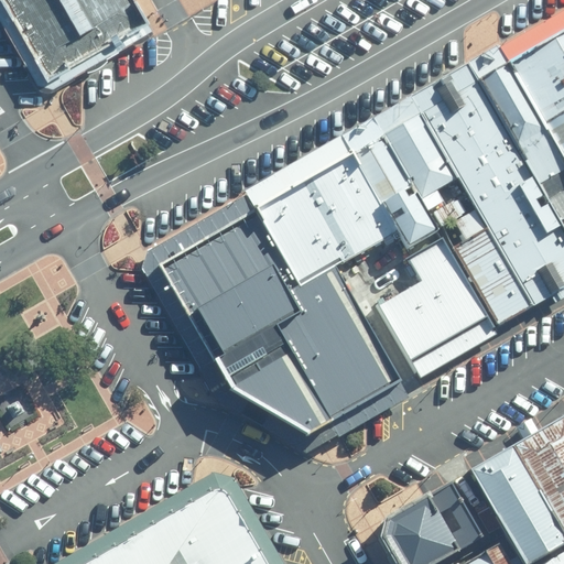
[(133,0),(4,0),(47,73),(144,18),(133,0)]
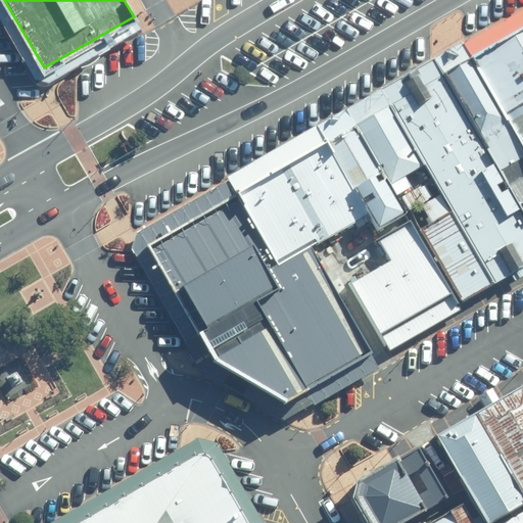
[(522,104),(522,33),(473,62),(504,115),(522,104)]
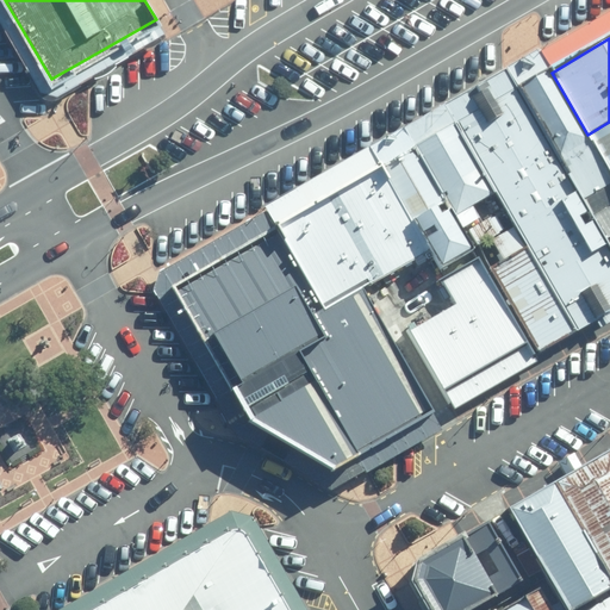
[(609,240),(609,178),(549,74),(520,89),(607,242),(609,240)]
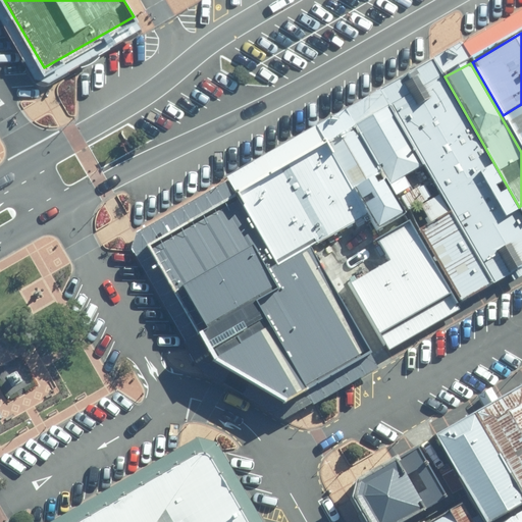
[(492,162),(442,77),(389,108),(440,192),(492,162)]
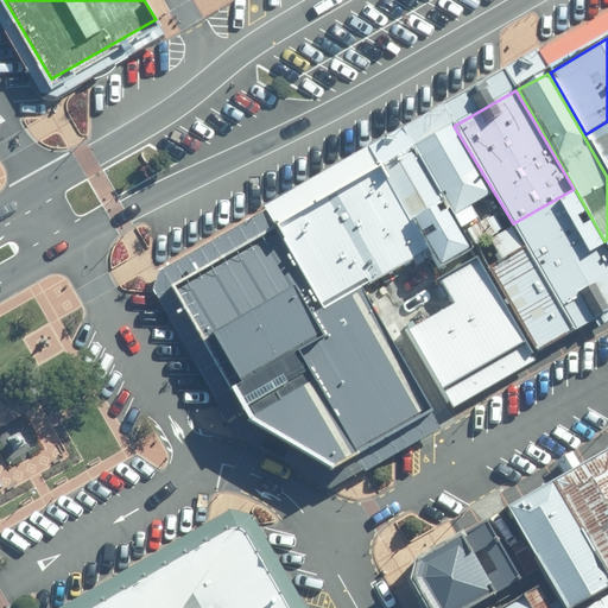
[(607,124),(587,137),(607,172),(607,124)]
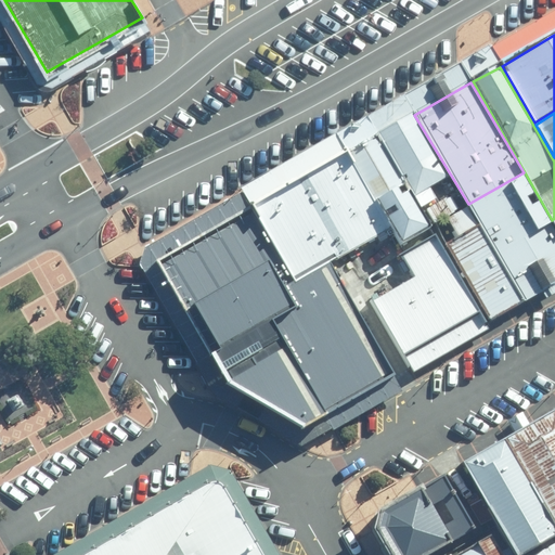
[(448,176),(413,116),(378,137),(414,195),(448,176)]
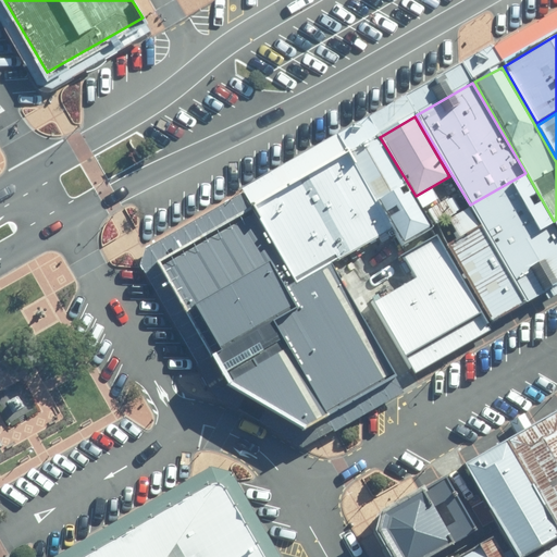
[(430,230),(378,138),(348,155),(401,246),(430,230)]
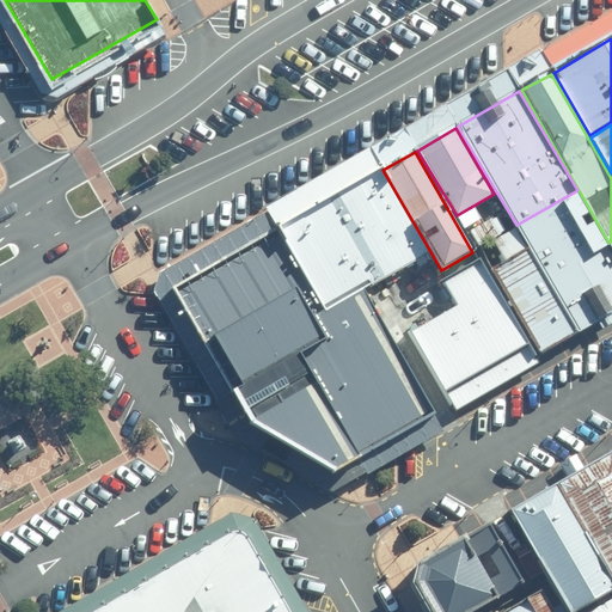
[(426,249),(381,171),(277,230),(324,307),(426,249)]
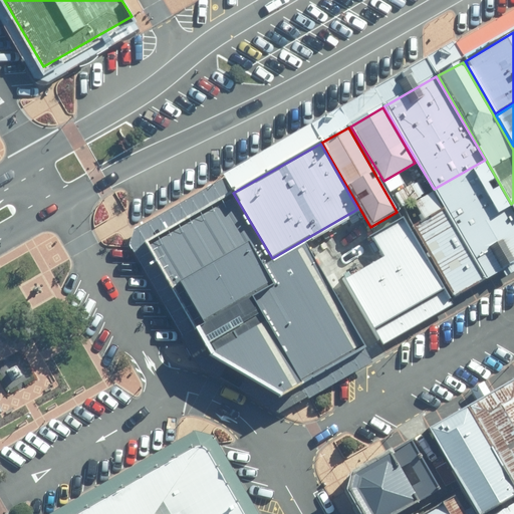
[(513,210),(485,161),(434,190),(484,277),(513,259),(513,210)]
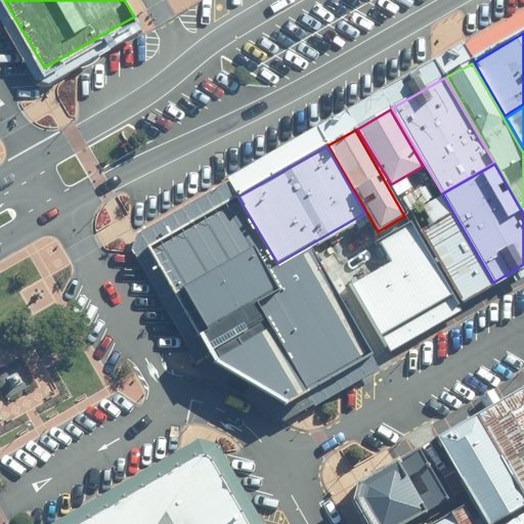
[(287,285),(236,199),(198,221),(219,258),(226,271),(247,307),(287,285)]
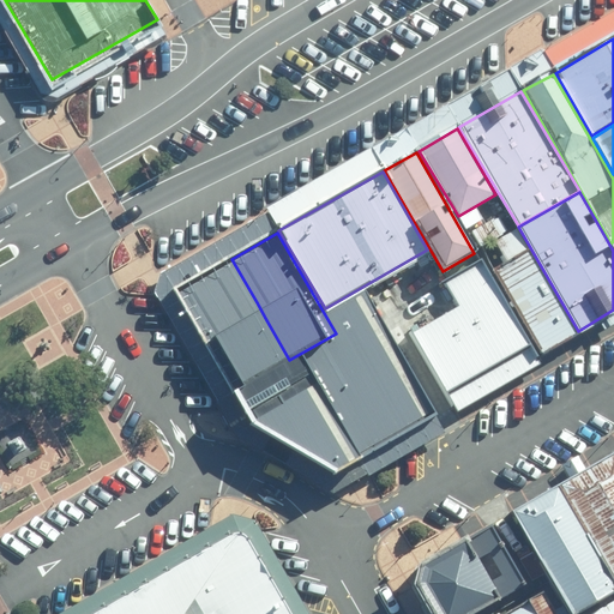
[(529,252),(517,233),(495,245),(507,264),(529,252)]
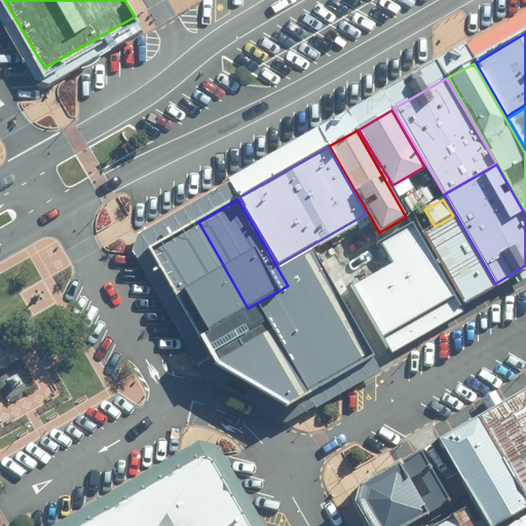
[(493,286),(453,216),(435,226),(427,230),(423,233),(464,302),(493,286)]
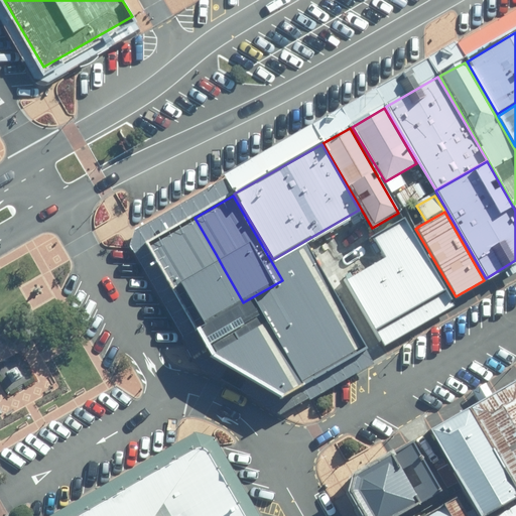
[(379,342),(450,301),(400,215),(330,255),(379,342)]
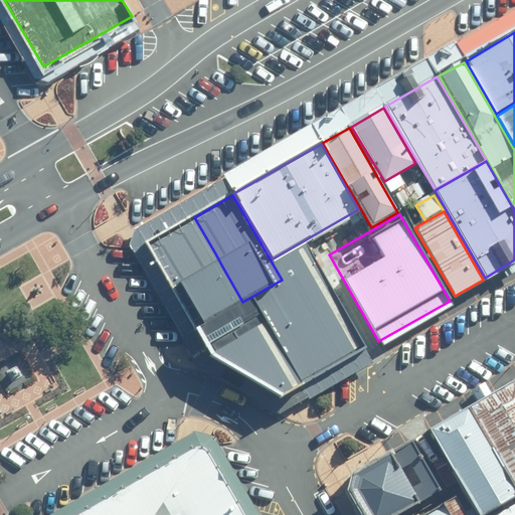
[(194,330),(242,302),(222,267),(208,276),(204,268),(195,273),(191,267),(215,253),(194,217),(193,218),(193,217),(145,243),(194,330)]
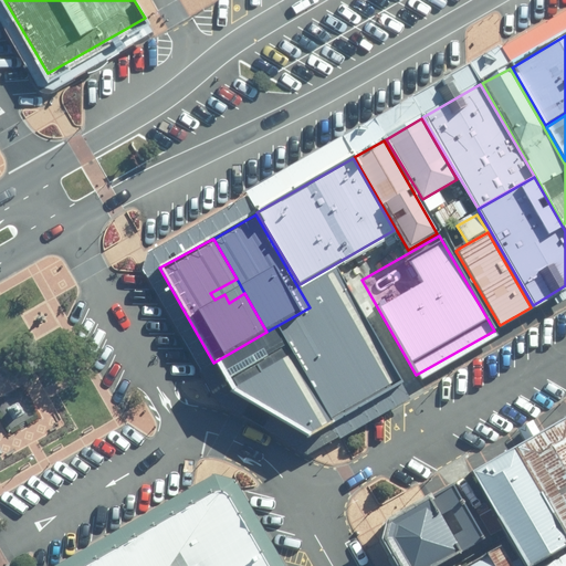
[(366,250),(378,269),(398,258),(386,239),(366,250)]
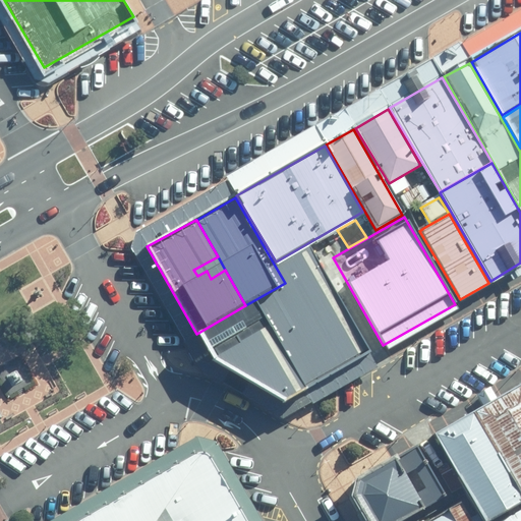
[(312,385),(372,350),(327,271),(324,273),(321,267),(298,279),(317,312),(303,321),(289,294),(299,288),(295,282),(261,300),(275,323),(294,355),(312,385)]
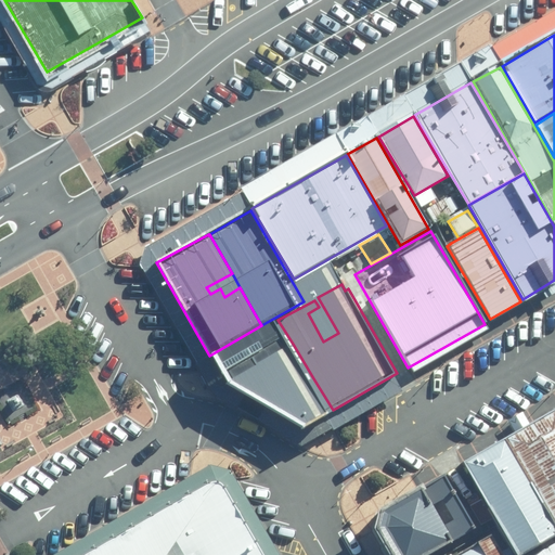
[(301,428),(333,410),(313,378),(304,385),(281,350),(293,344),(278,320),(278,319),(210,358),(227,386),(301,428)]
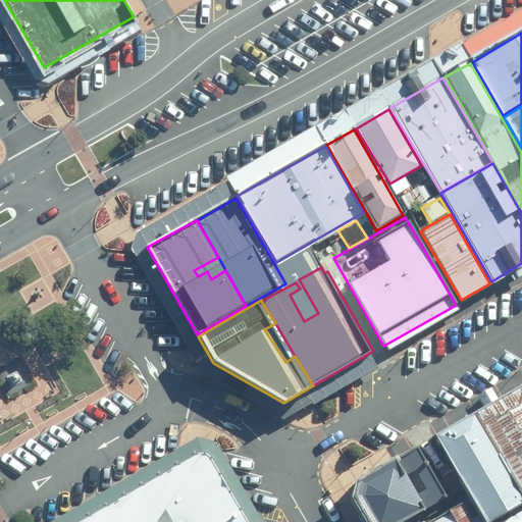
[(521,484),(521,386),(480,411),(521,484)]
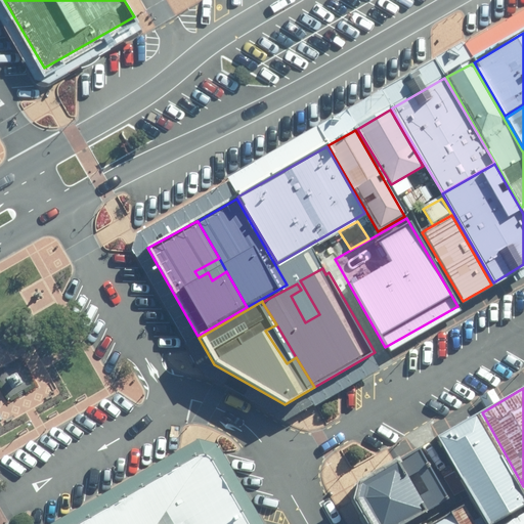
[(488,518),(523,504),(523,490),(481,413),(438,438),(488,518)]
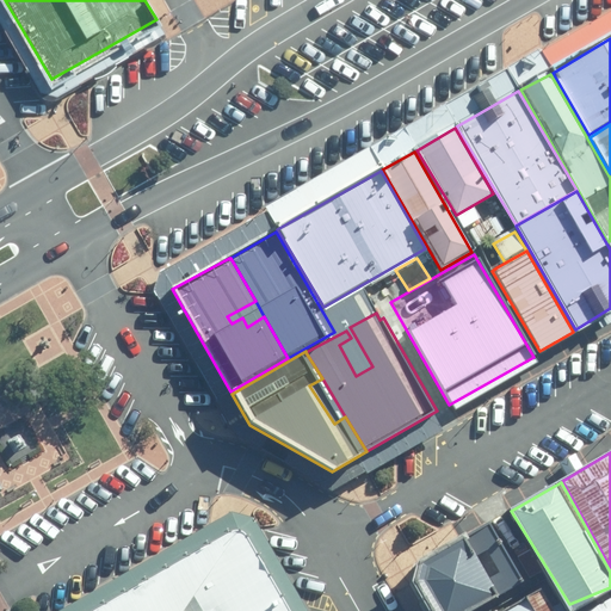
[(480,610),(529,582),(492,522),(418,565),(413,585),(427,610),(480,610)]
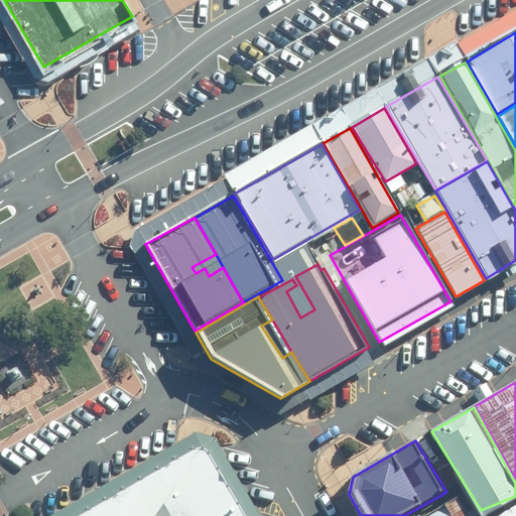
[(241,515),(202,447),(83,515),(241,515)]
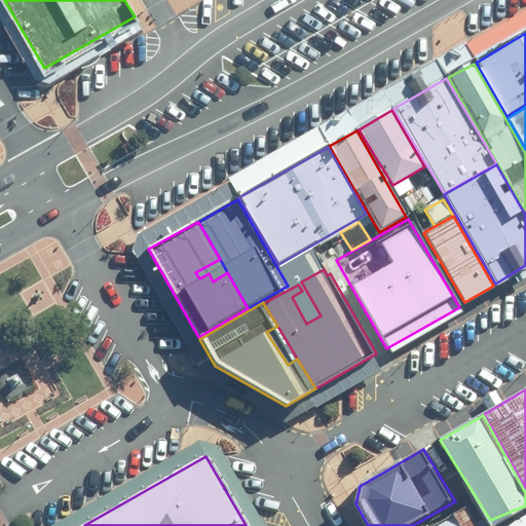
[(471,499),(455,474),(444,480),(458,506),(471,499)]
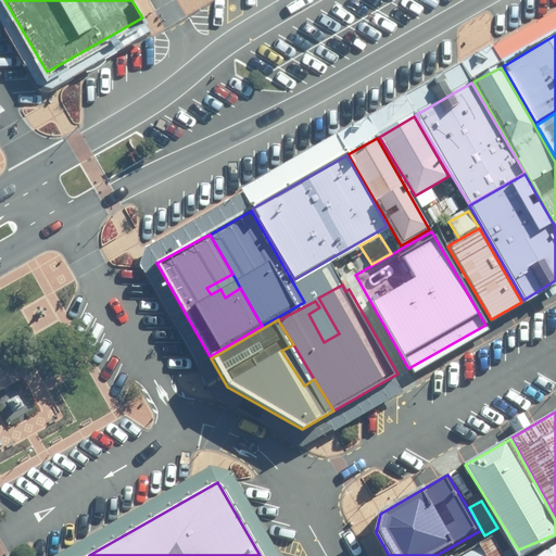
[(513,555),(498,532),(454,555),(513,555)]
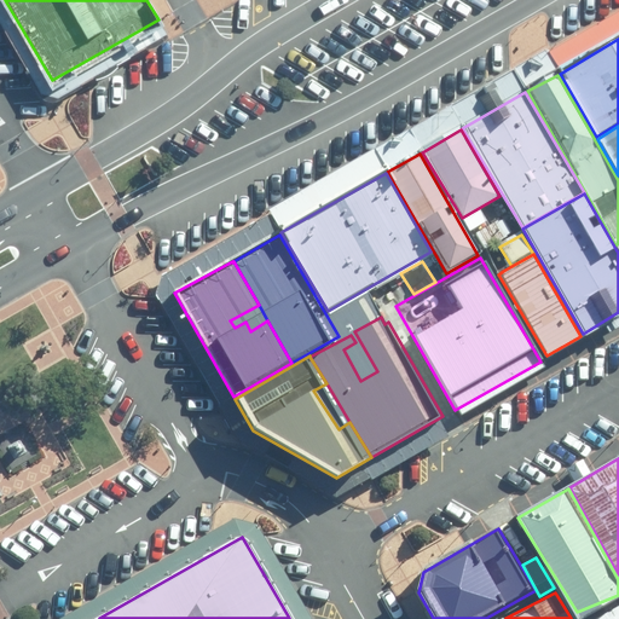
[(618,618),(618,605),(594,618),(618,618)]
